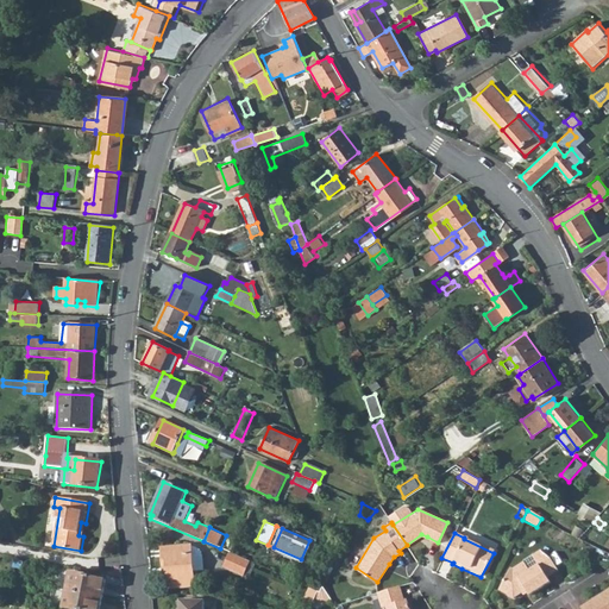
[(163,566),(167,566),(169,589),(194,585),(193,569),(202,567),(201,553),(200,547),(195,545),(190,545),(162,547),(163,566)]
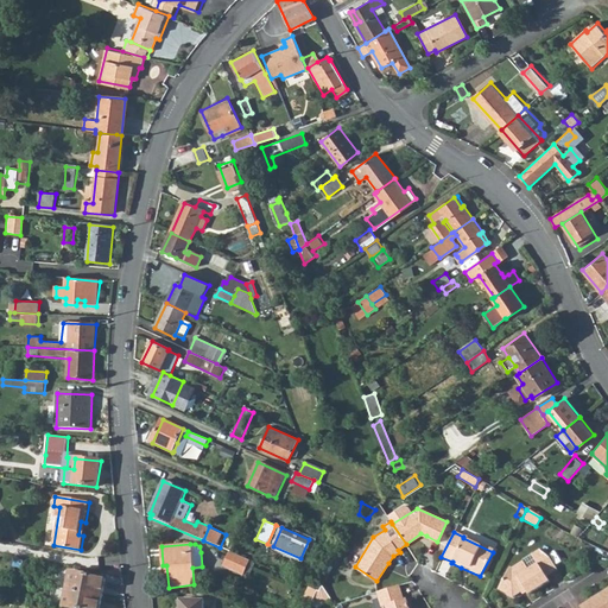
[(525,561),(513,569),(511,568),(500,589),(514,597),(525,590),(530,595),(543,587),(550,581),(548,577),(558,569),(550,557),(540,550),(532,555),(538,563),(531,569),(525,561)]
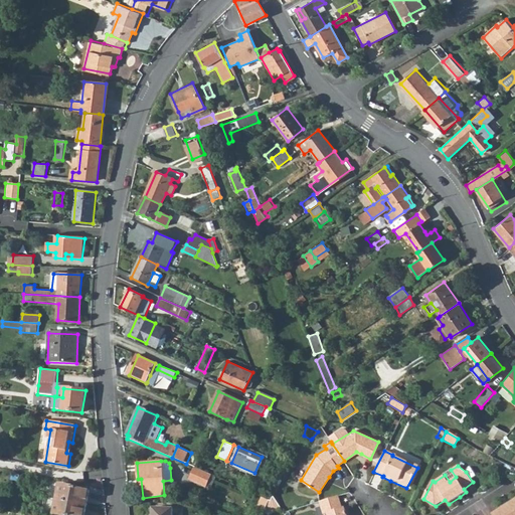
[(191,481),(208,489),(213,476),(197,469),(191,481)]
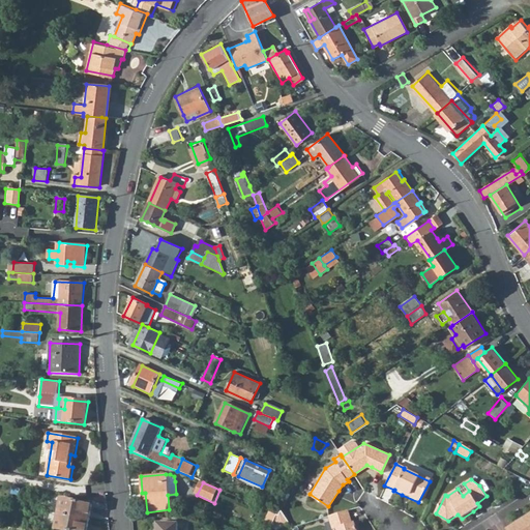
[(89,519),(92,504),(61,499),(59,513),(89,519)]
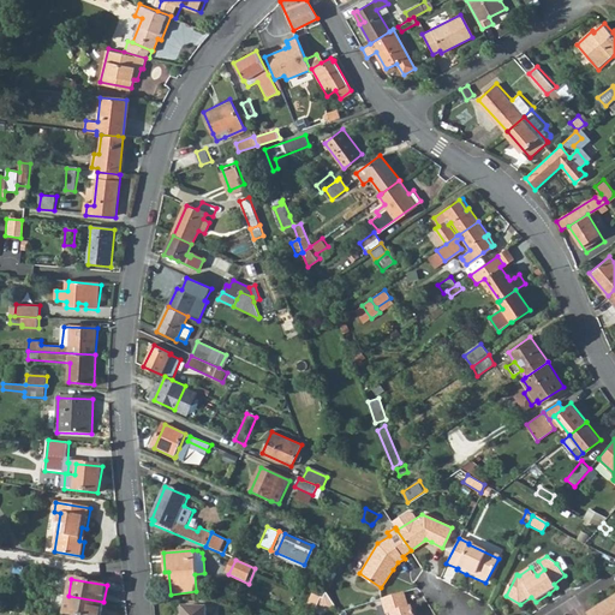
[(412,614),(410,608),(408,608),(402,592),(382,598),(386,614),(392,613),(392,614),(412,614)]
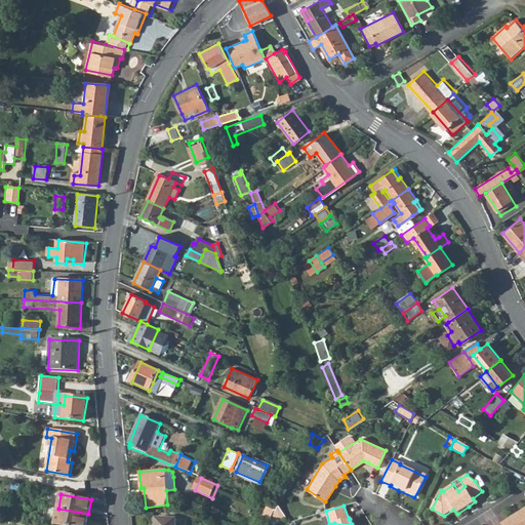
[(267,524),(275,511),(265,507),(258,521),(267,524)]
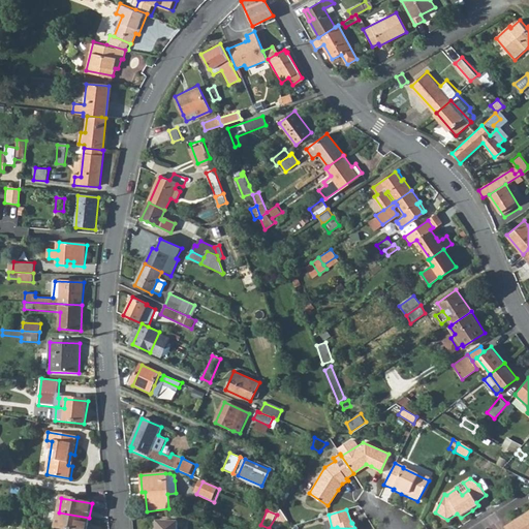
[(517,521),(512,523),(514,526),(508,528),(528,528),(528,511),(524,521),(521,518),(517,521)]
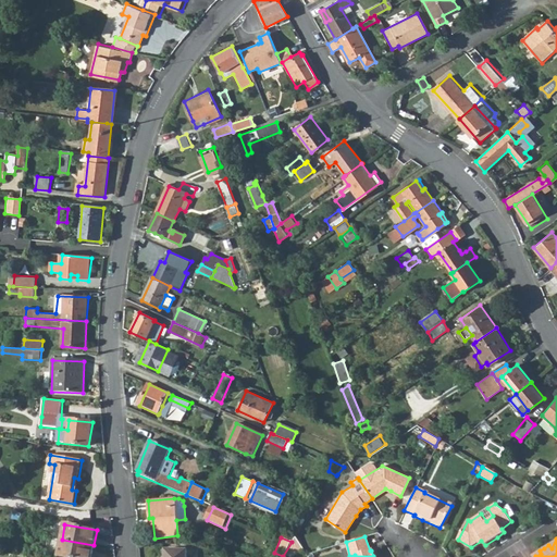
[(62,540),(59,555),(67,556),(91,556),(94,545),(62,540)]
